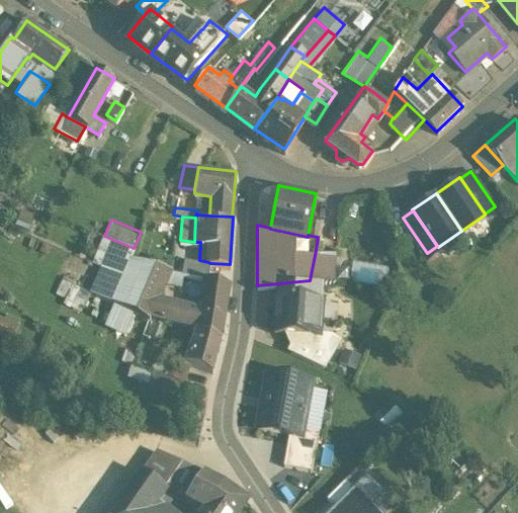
[(91,291),(122,307),(149,318),(151,314),(162,317),(161,318),(163,319),(164,317),(165,317),(169,302),(157,298),(169,269),(130,257),(134,248),(104,236),(93,262),(102,265),(91,291)]
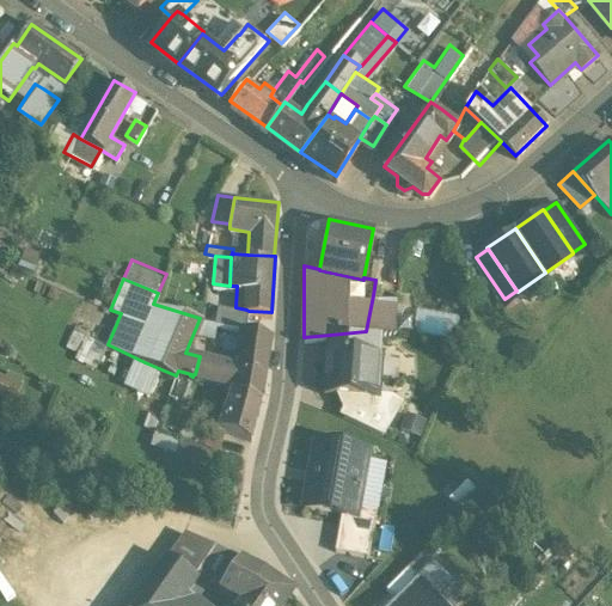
[(396,295),(373,295),(366,331),(373,330),(397,328),(396,295)]
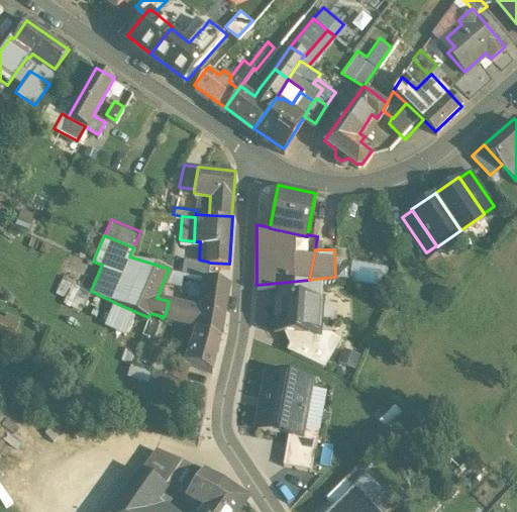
[(198,260),(184,259),(182,271),(208,277),(210,263),(208,262),(199,260),(198,260)]
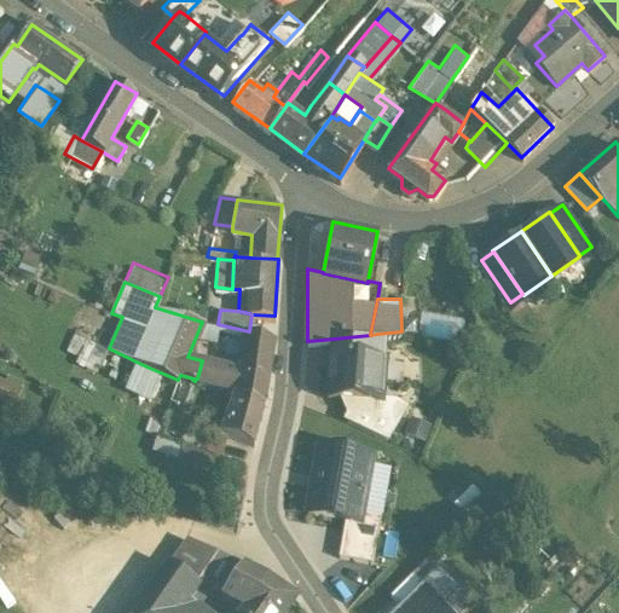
[(92,337),(76,330),(68,351),(77,356),(75,362),(96,371),(106,348),(90,341),(92,337)]
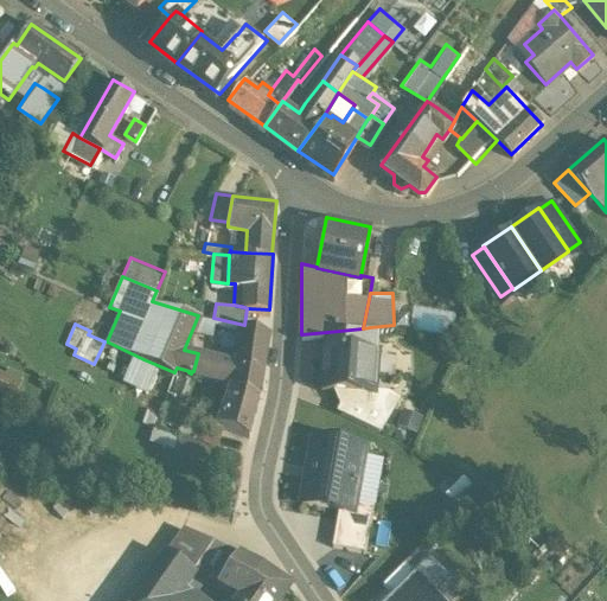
[(268,331),(244,325),(238,346),(235,363),(198,353),(193,371),(230,381),(232,381),(259,394),(268,331)]
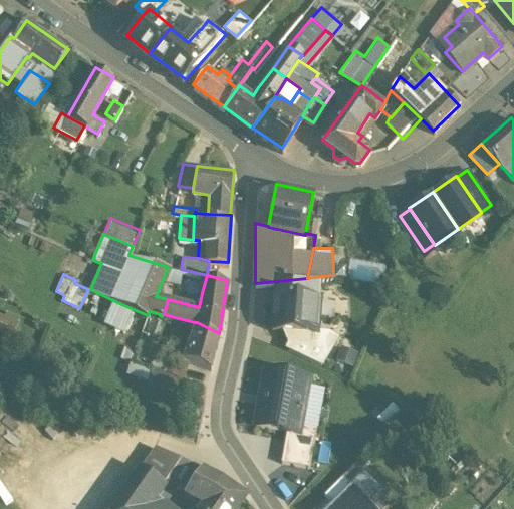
[(307,278),(277,281),(276,293),(312,295),(313,277),(307,278)]
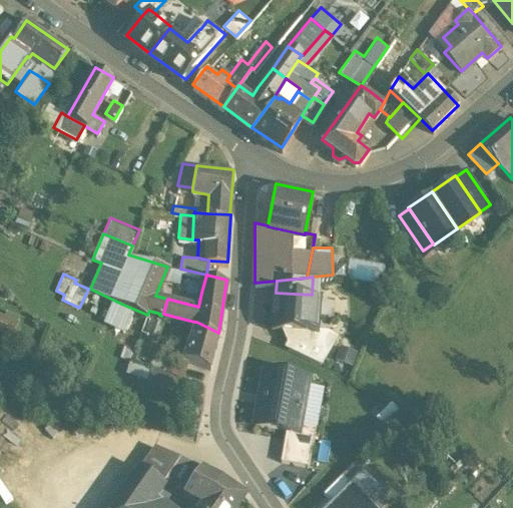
[(253,283),(253,294),(274,292),(273,282),(253,283)]
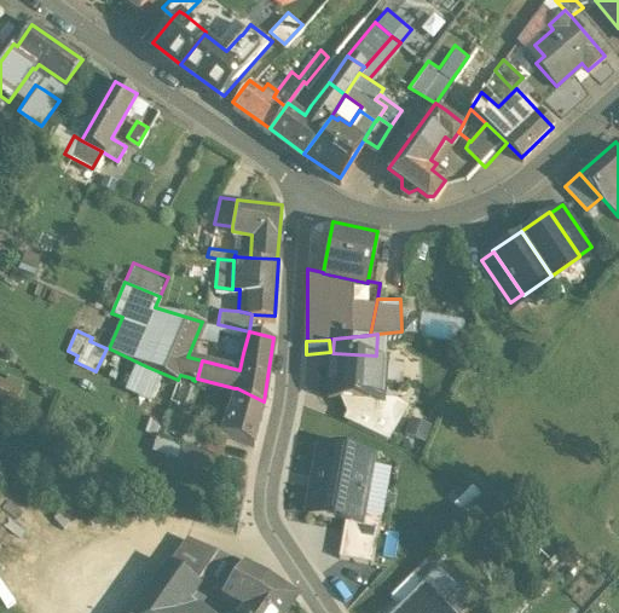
[(333,353),(330,353),(330,354),(333,354),(329,393),(328,392),(327,394),(353,397),(381,398),(381,397),(383,357),(376,356),(333,353)]
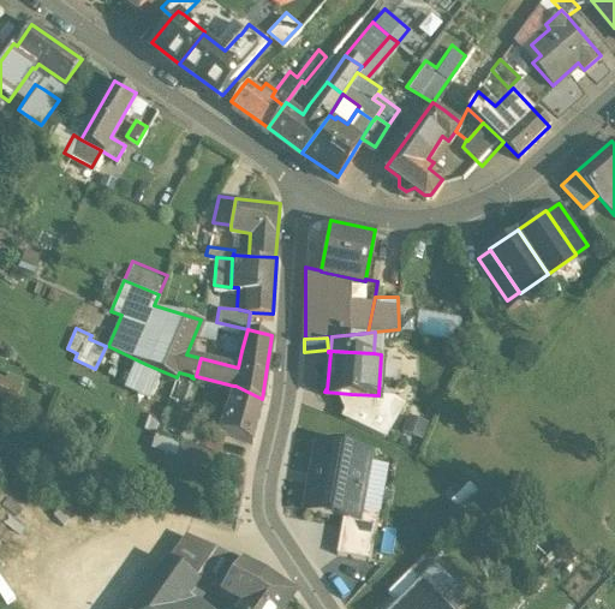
[(0,396),(13,402),(23,380),(9,374),(6,380),(0,376),(0,396)]
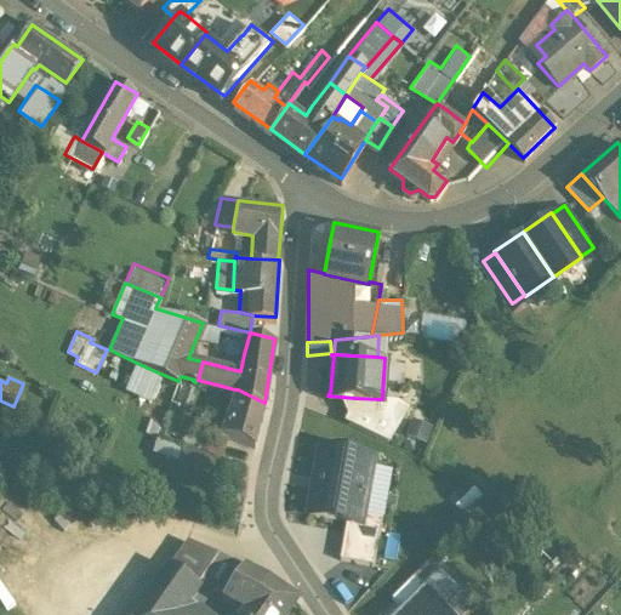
[(238,389),(235,389),(222,431),(254,443),(265,403),(238,389)]
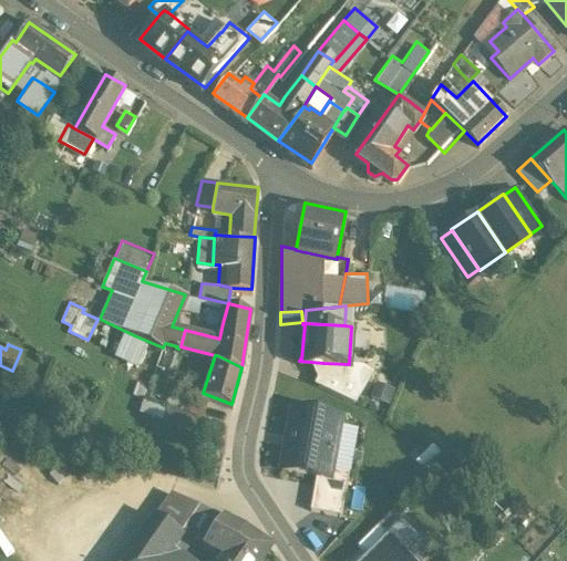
[(349,364),(323,363),(322,370),(317,383),(353,400),(371,370),(362,364),(349,363),(349,364)]
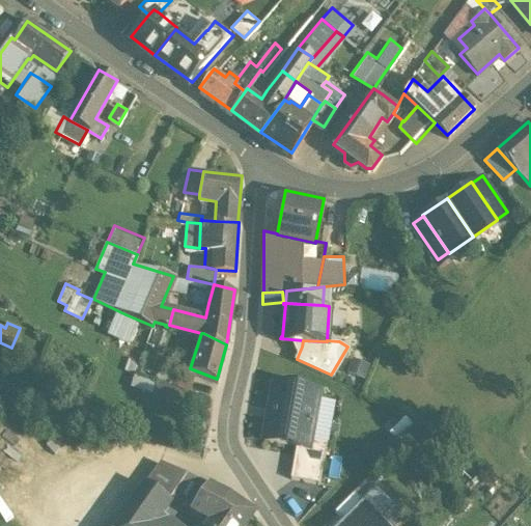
[(161,363),(157,378),(136,371),(132,387),(185,402),(193,372),(161,363)]
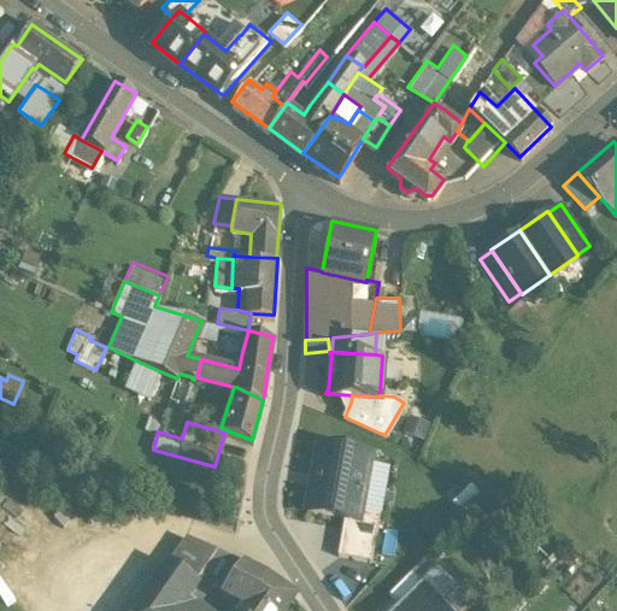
[(370,453),(318,444),(306,506),(345,513),(358,516),(360,506),(370,453)]
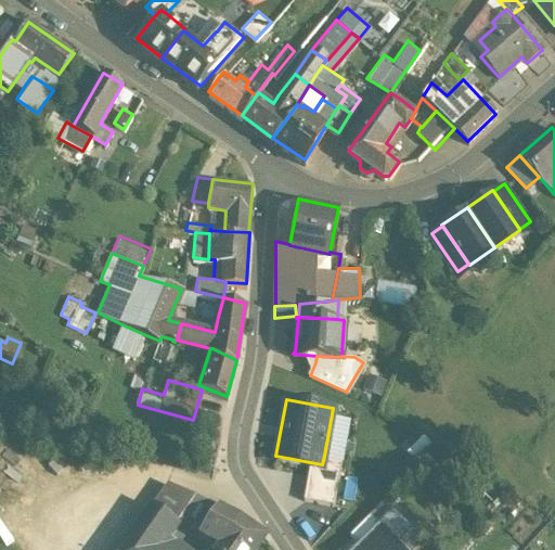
[(305,496),(335,501),(343,459),(324,456),(322,464),(310,462),(305,496)]
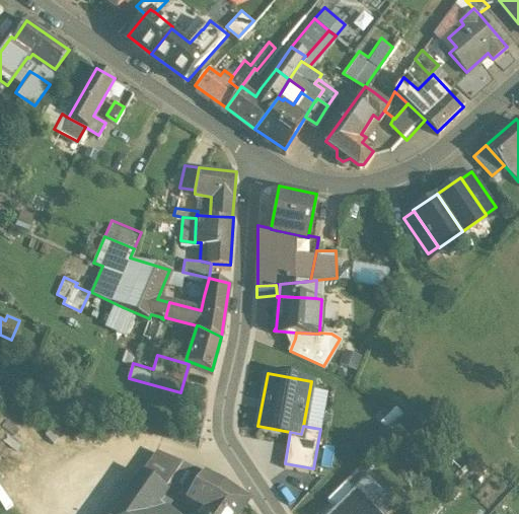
[(205,471),(157,448),(142,469),(165,486),(168,482),(189,495),(205,471)]
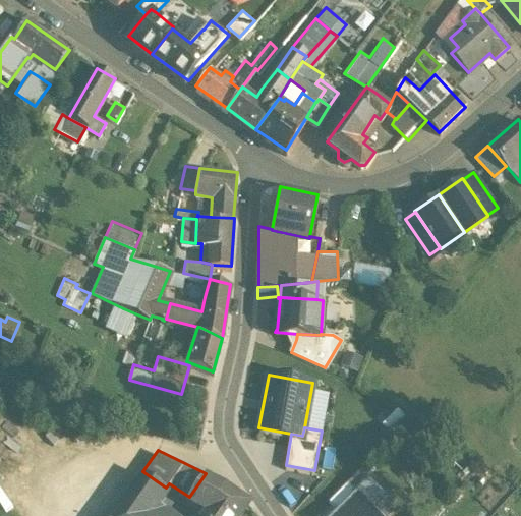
[(142,471),(111,515),(152,515),(148,513),(157,500),(166,488),(142,471)]
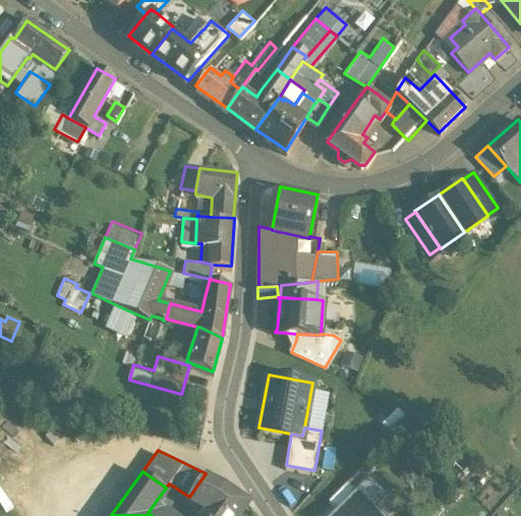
[(225,482),(206,473),(189,497),(200,505),(195,511),(201,515),(236,515),(248,500),(225,482)]
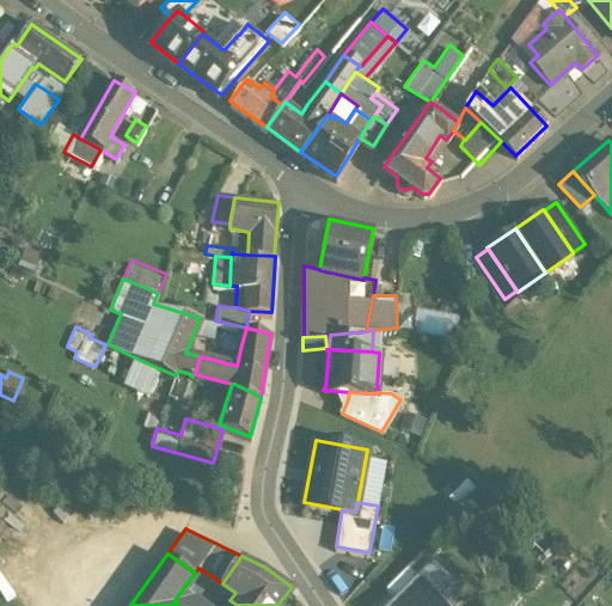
[(396,598),(386,605),(451,605),(440,594),(453,581),(433,561),(396,598)]
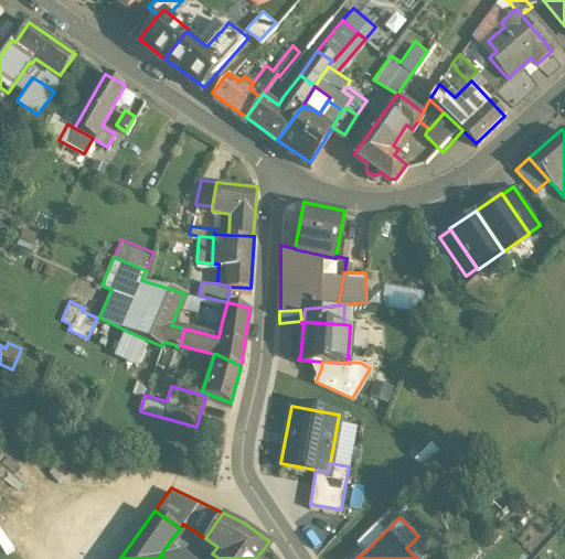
[(376,522),(356,541),(365,551),(386,530),(376,522)]
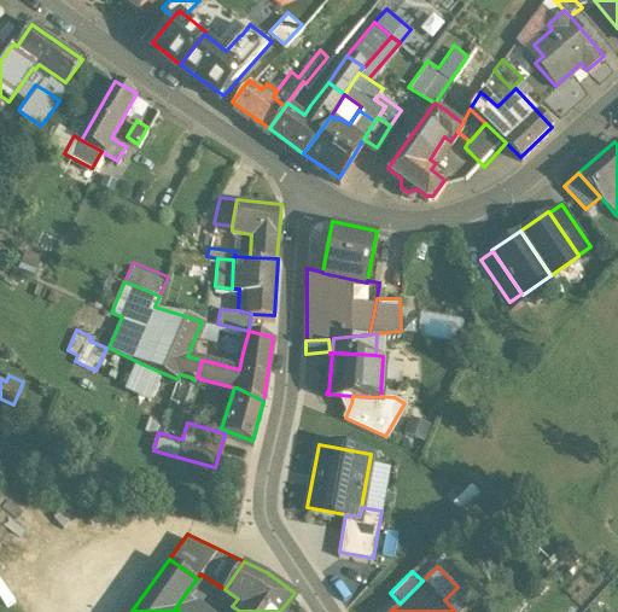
[(538,592),(534,587),(526,594),(530,598),(538,592)]
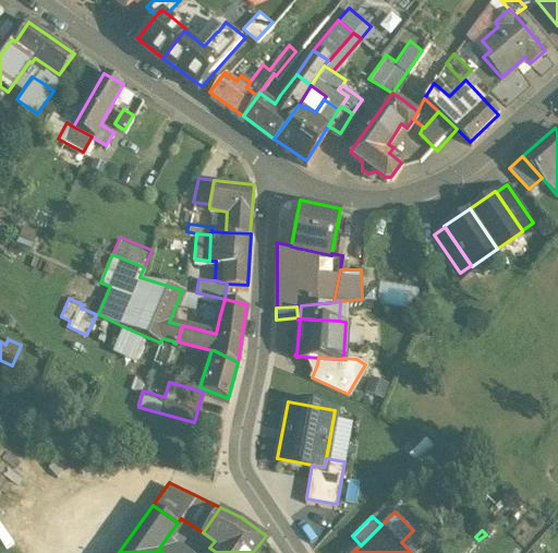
[(191,552),(168,536),(158,550),(162,552),(191,552)]
